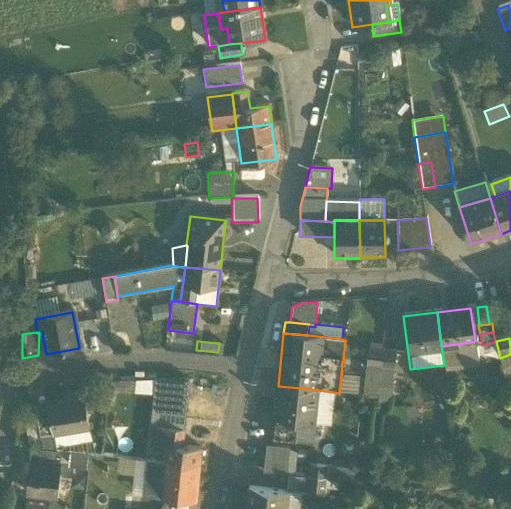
[(478,360),(475,341),(457,344),(460,363),(478,360)]
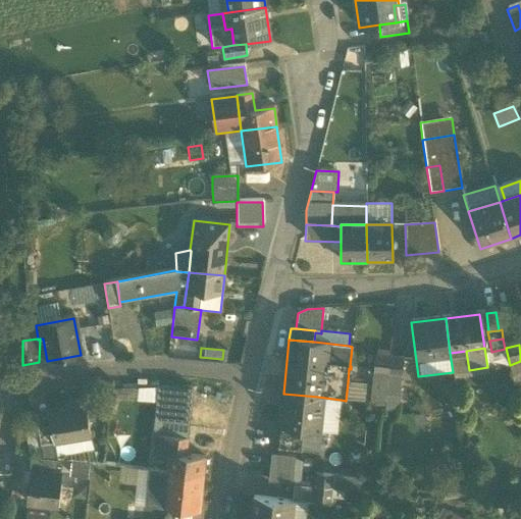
[(450,353),(453,372),(469,370),(466,351),(450,353)]
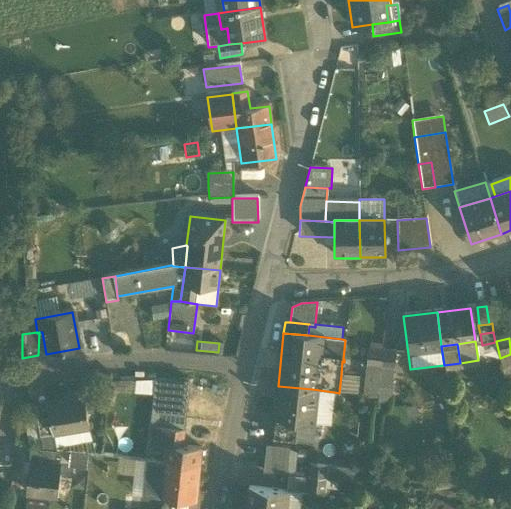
[(367,367),(380,369),(382,352),(369,350),(367,367)]
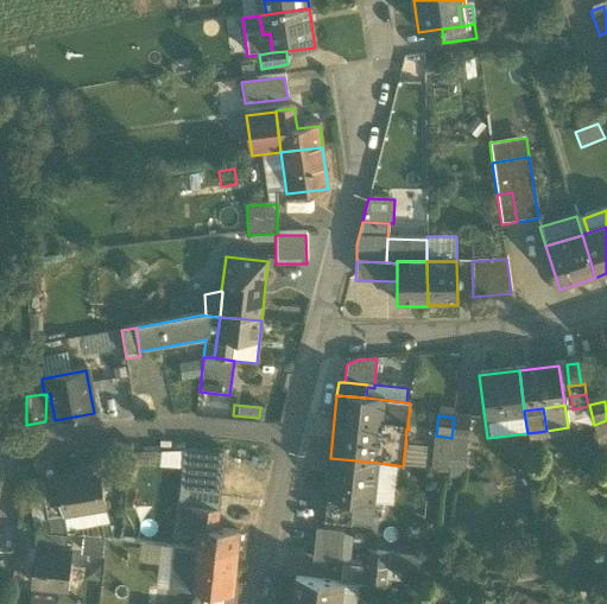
[(451,438),(451,445),(466,446),(469,419),(454,418),(451,438)]
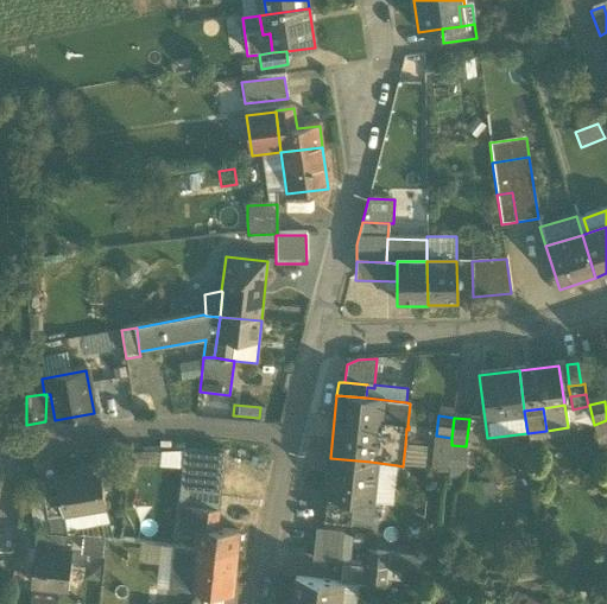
[(606,446),(606,420),(594,425),(599,449),(606,446)]
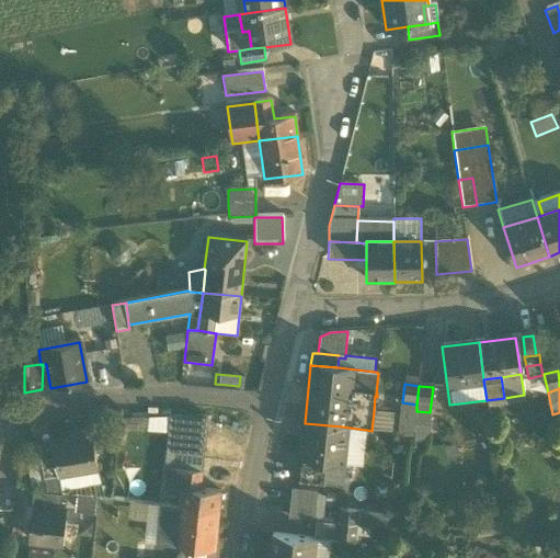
[(413,434),(414,425),(414,421),(416,411),(416,405),(402,402),(399,433),(413,434)]
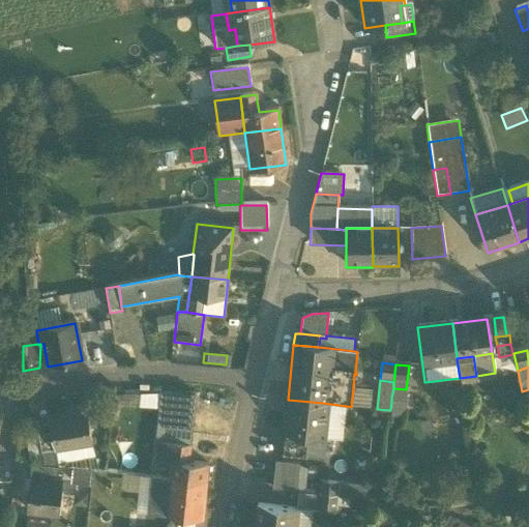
[(372,390),(353,388),(351,407),(370,409),(372,390)]
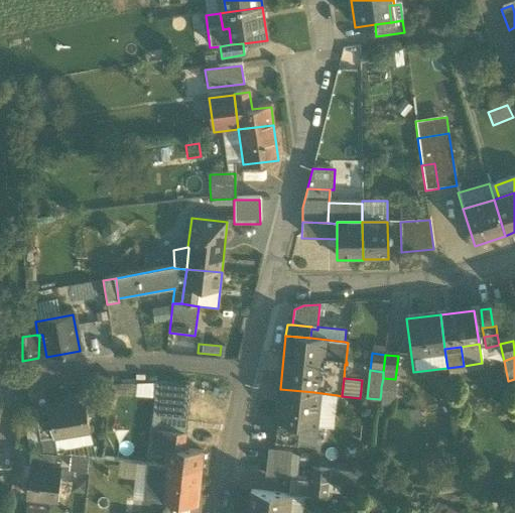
[(383,378),(381,387),(394,389),(395,379),(383,378)]
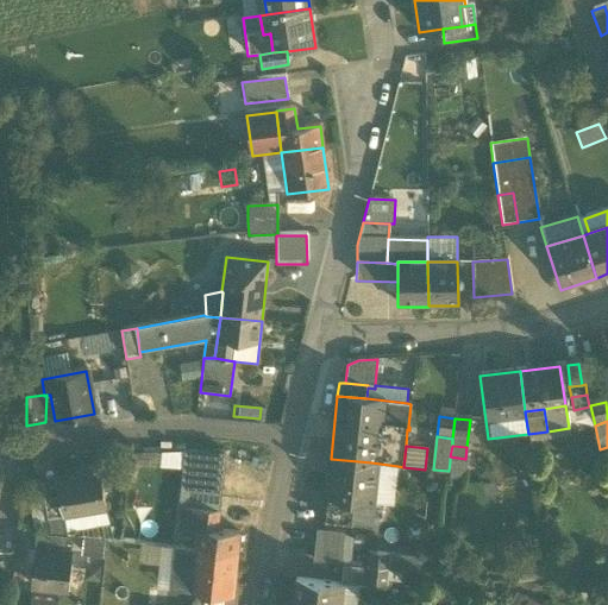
[(199,511),(218,512),(223,460),(188,457),(182,509),(199,511)]
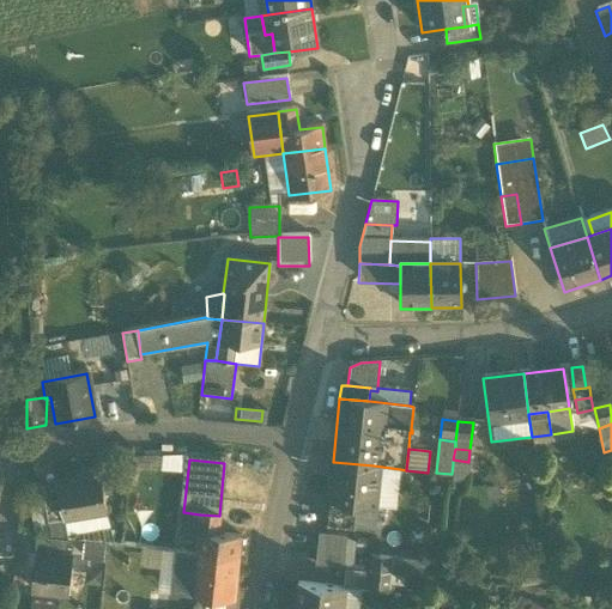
[(370,505),(374,466),(333,462),(328,503),(326,527),(375,533),(377,507),(377,505),(370,505)]
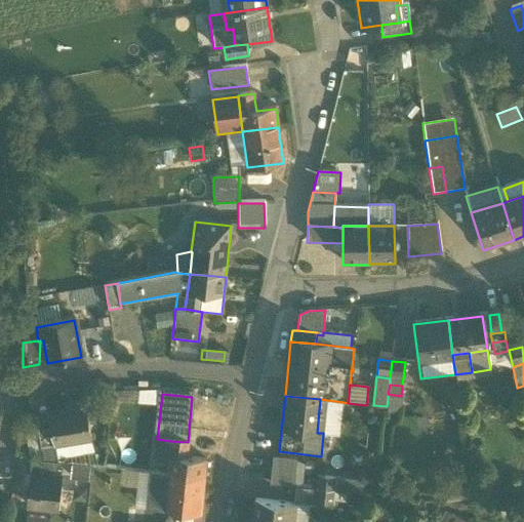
[(323,433),(323,435),(338,437),(343,402),(320,399),(317,433),(323,433)]
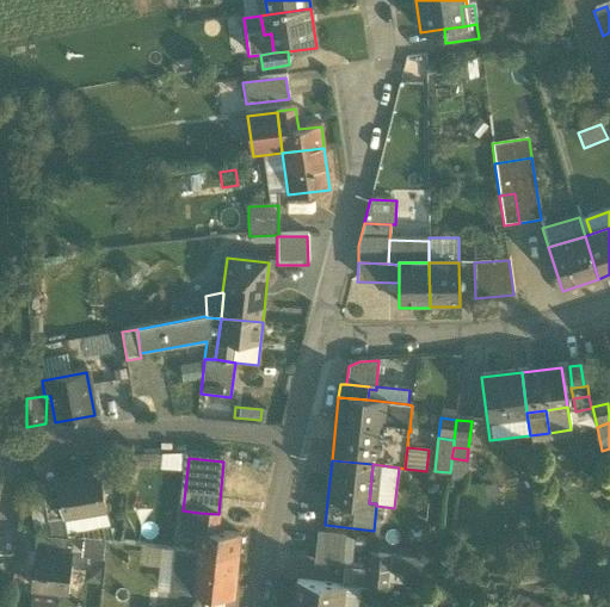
[(59,500),(62,519),(63,519),(106,512),(98,469),(71,474),(72,479),(56,482),(59,500)]
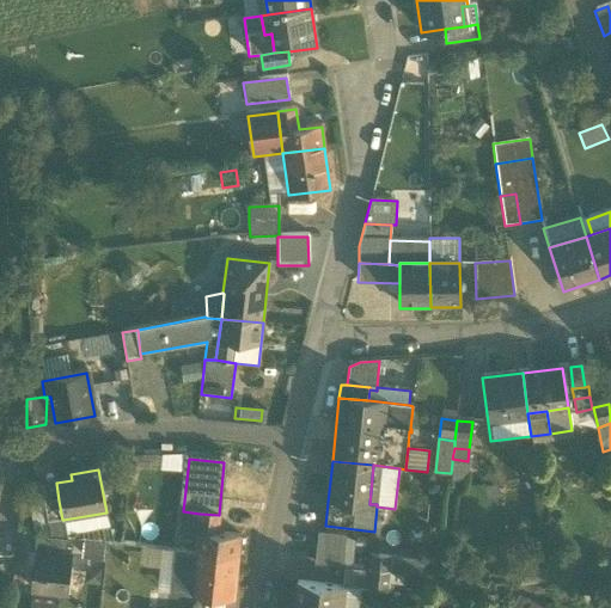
[(44,503),(50,538),(66,535),(63,520),(62,520),(59,501),(44,503)]
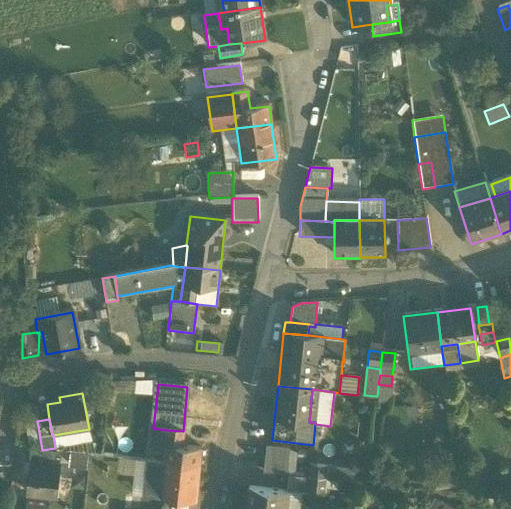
[(151,446),(165,448),(167,430),(153,428),(151,446)]
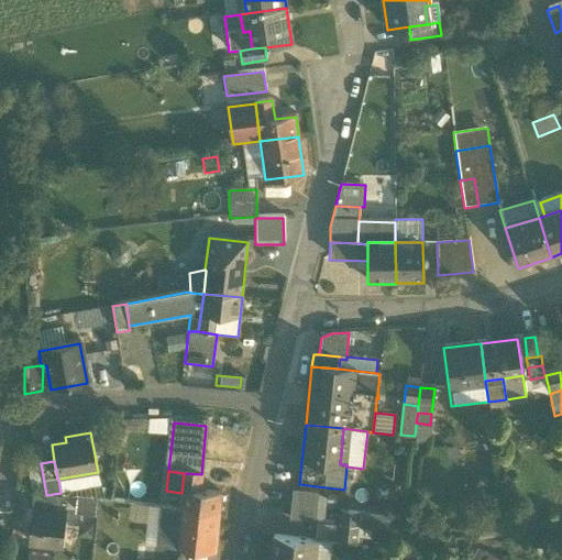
[(201,474),(184,473),(182,493),(180,511),(218,515),(220,496),(199,494),(201,474)]
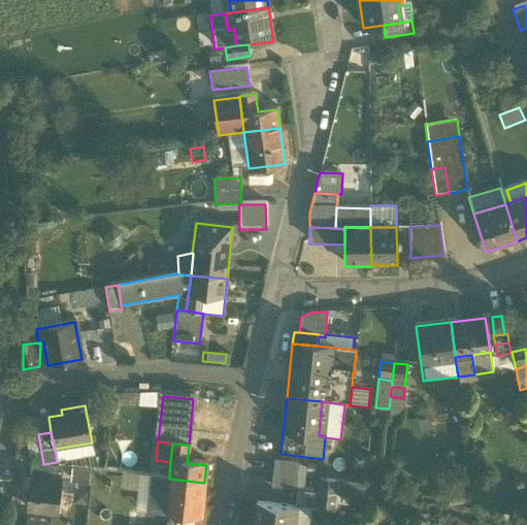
[(271,488),(294,491),(297,463),(274,460),(271,488)]
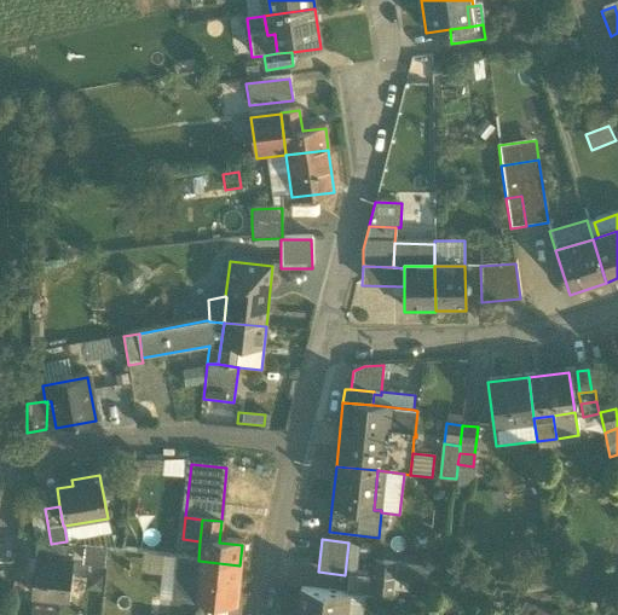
[(35,561),(73,564),(74,547),(38,544),(35,561)]
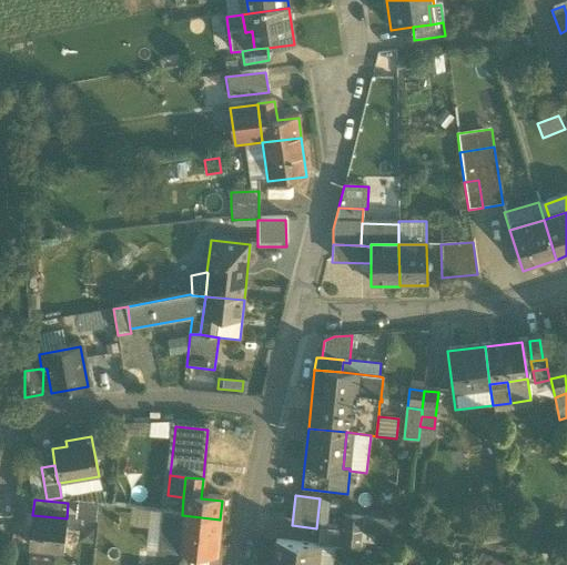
[(221,520),(220,520),(182,515),(164,513),(160,553),(216,558),(221,520)]
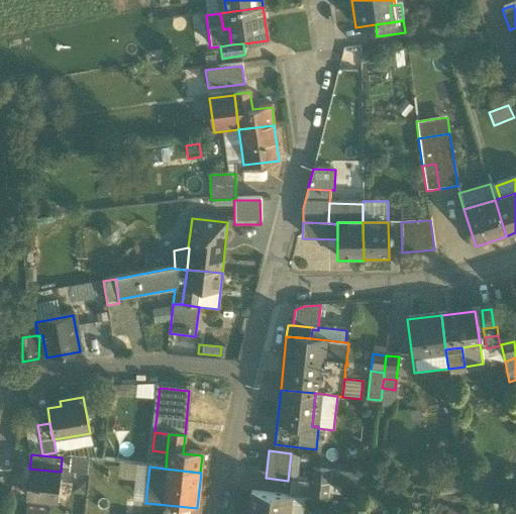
[(26,499),(57,503),(61,472),(29,469),(26,499)]
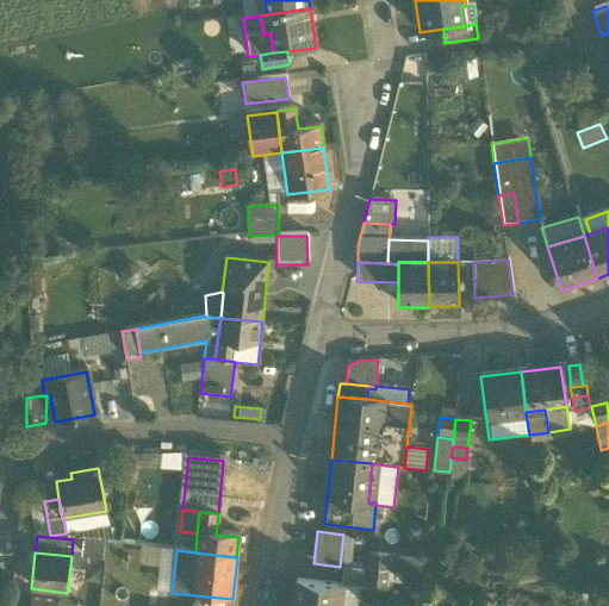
[(368,555),(367,570),(387,572),(390,556),(368,555)]
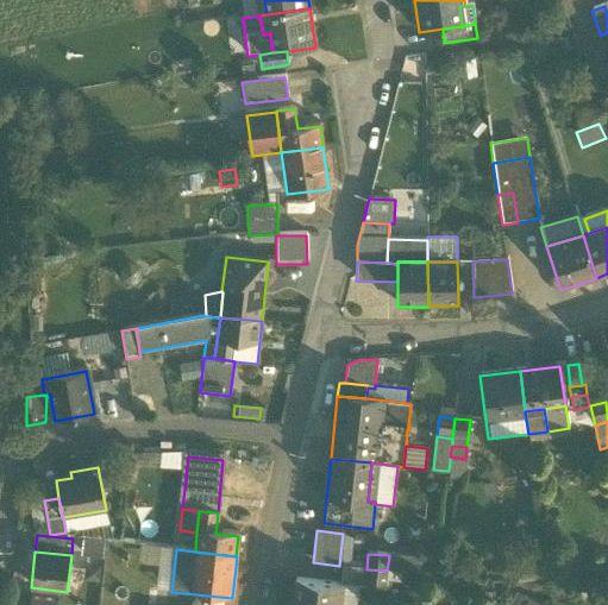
[(340,580),(365,583),(367,569),(343,567),(340,580)]
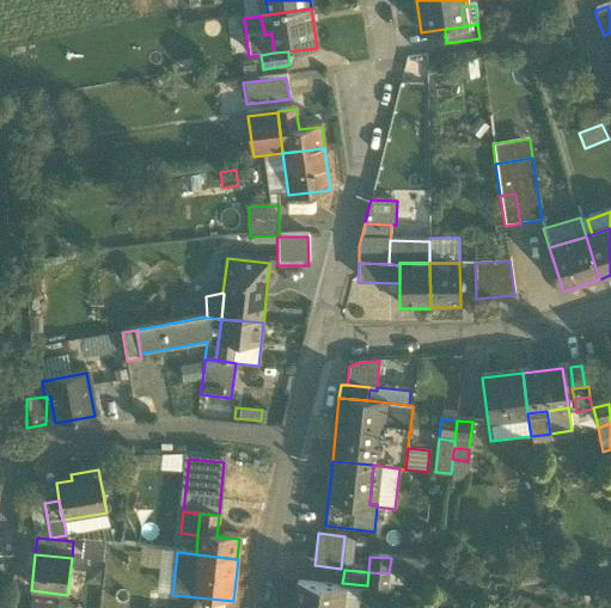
[(388,589),(389,573),(368,572),(367,585),(367,588),(388,589)]
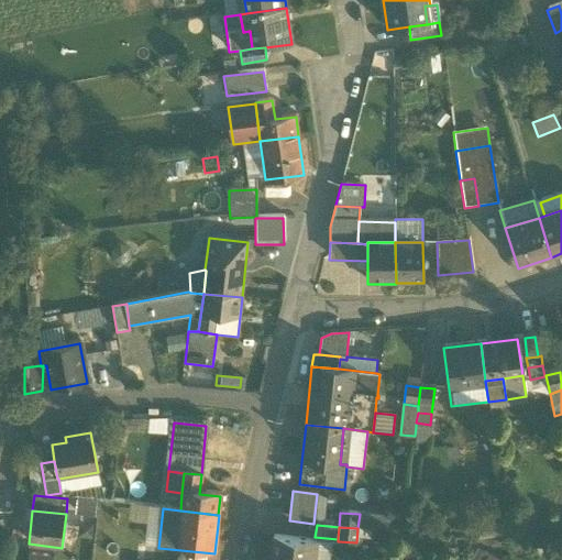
[(273,537),(270,559),(307,559),(310,541),(273,537)]
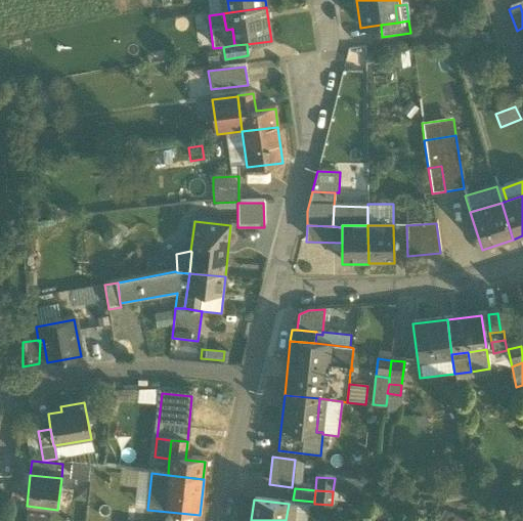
[(289,504),(286,520),(292,520),(294,505),(289,504)]
